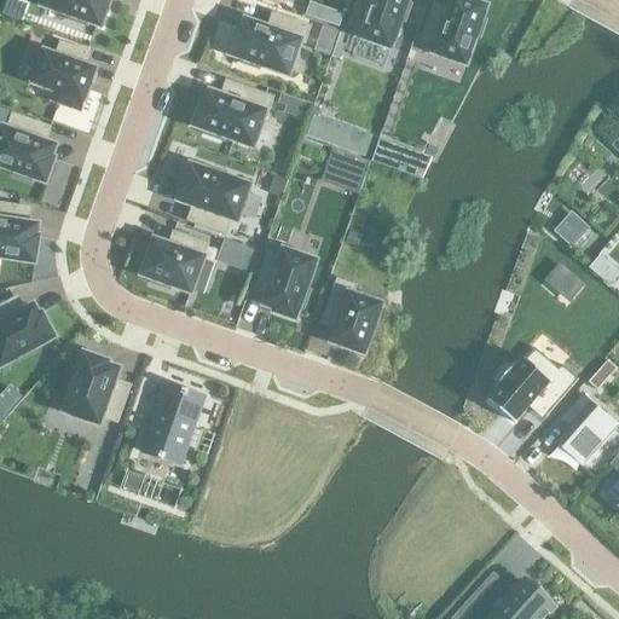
[(41,0),(39,7),(102,29),(111,0),(41,0)]
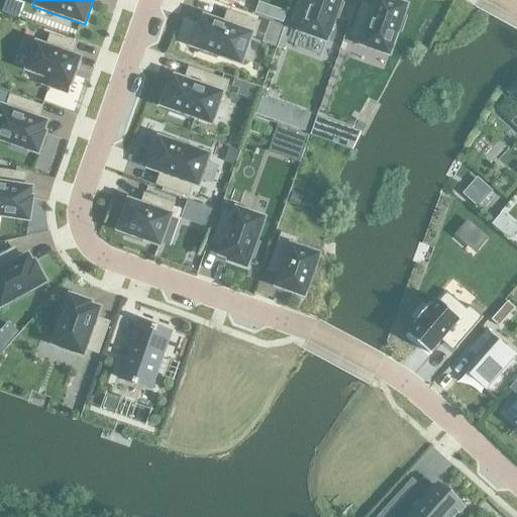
[(297,0),(290,21),(302,25),(300,30),(326,39),(334,17),(337,18),(343,3),(339,2),(339,0),(297,0)]
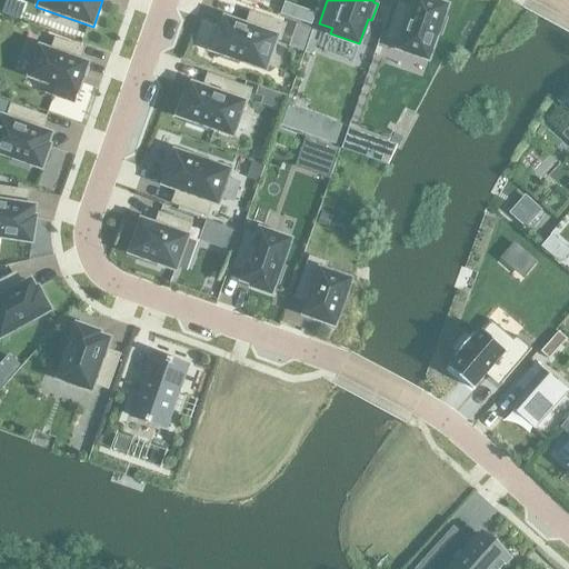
[(399,3),(387,38),(401,43),(399,49),(428,59),(437,33),(441,36),(447,19),(442,17),(447,7),(428,0),(416,0),(413,8),(399,3)]
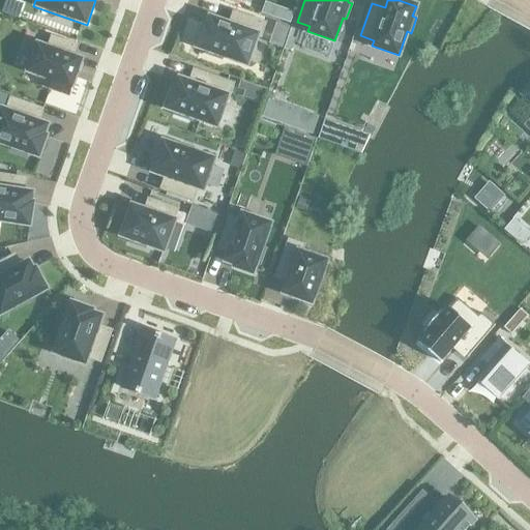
[(282,7),(278,19),(290,23),(294,11),(282,7)]
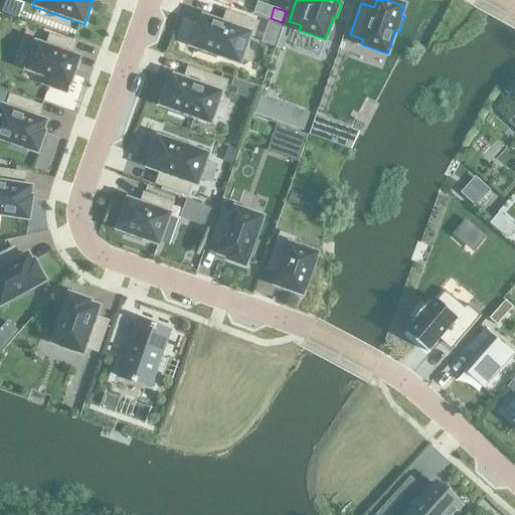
[(197,23),(189,47),(240,65),(250,37),(253,38),(259,21),(226,10),(222,22),(203,15),(200,24),(197,23)]
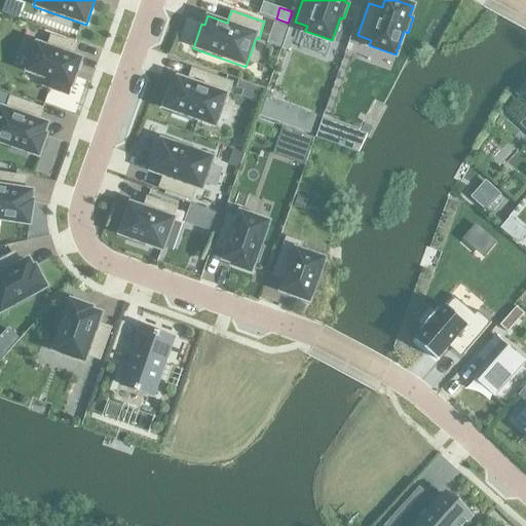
[(268,42),(280,45),(285,27),(273,24),(268,42)]
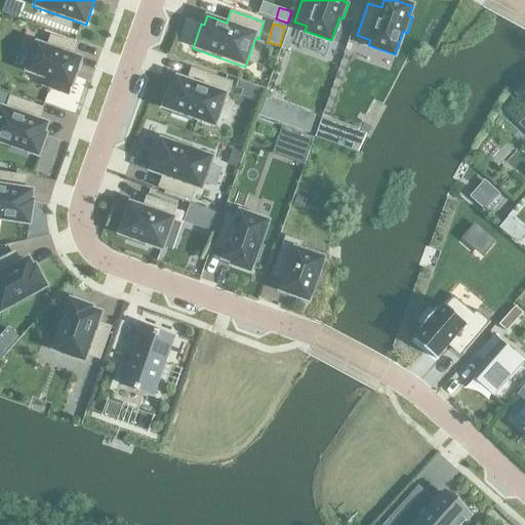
[(36,42),(26,72),(72,88),(82,58),(73,55),(76,44),(50,35),(46,46),(36,42)]
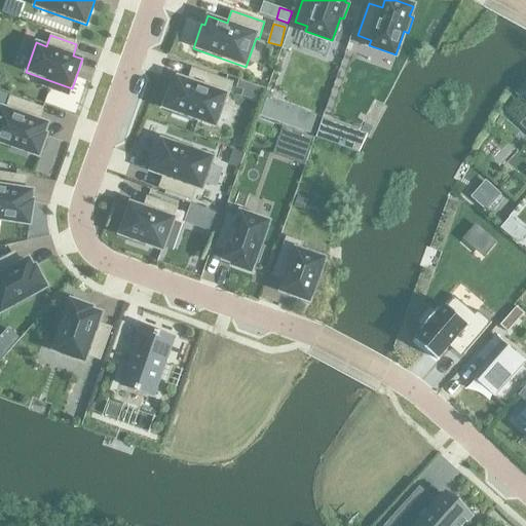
[(171,85),(162,109),(216,127),(226,99),(227,99),(232,82),(191,68),(187,80),(177,76),(174,86),(171,85)]
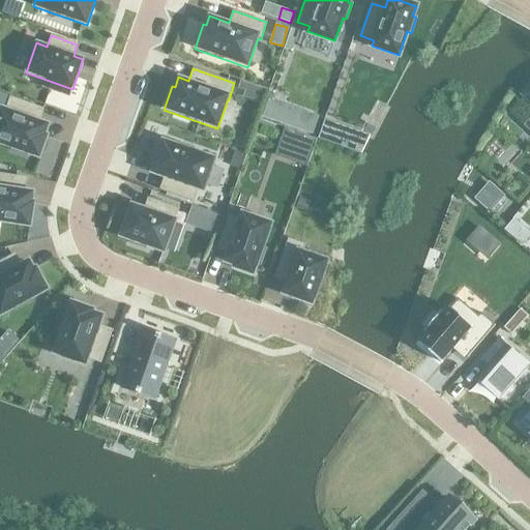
[(240,81),(237,88),(262,97),(265,90),(240,81)]
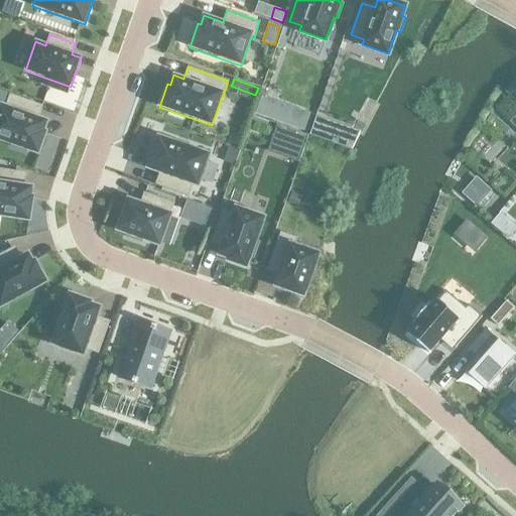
[(0,104),(0,141),(39,154),(47,131),(44,130),(48,121),(38,118),(42,106),(9,94),(5,106),(0,104)]
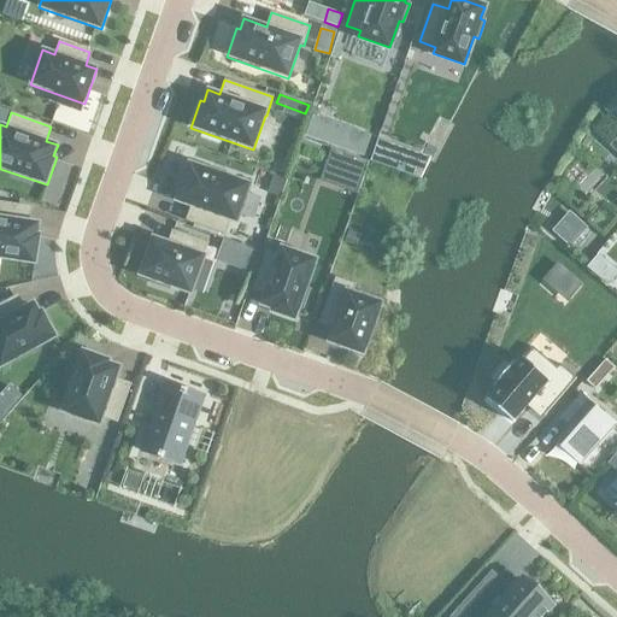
[(333,150),(322,180),(357,193),(368,162),(333,150)]
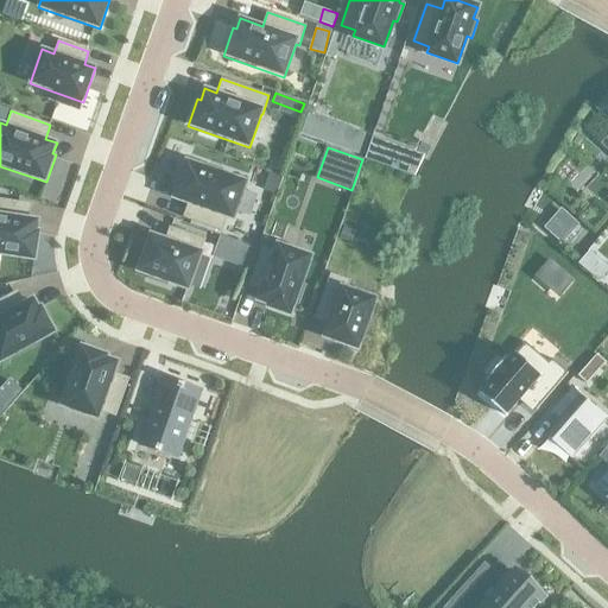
[(187,160),(172,198),(188,204),(182,219),(221,232),(227,217),(234,220),(247,182),(187,160)]
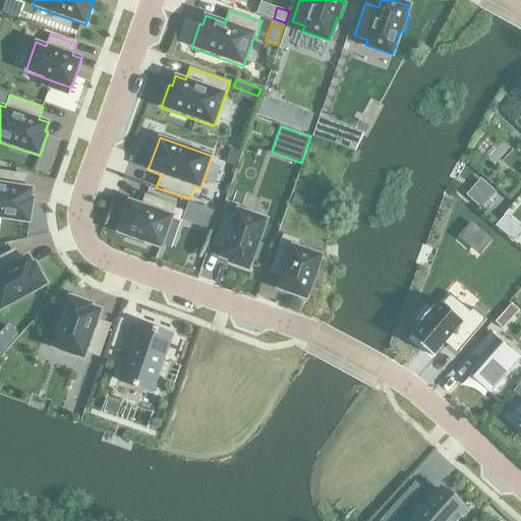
[(0,216),(29,221),(32,200),(30,199),(31,190),(13,187),(15,173),(0,170),(0,216)]
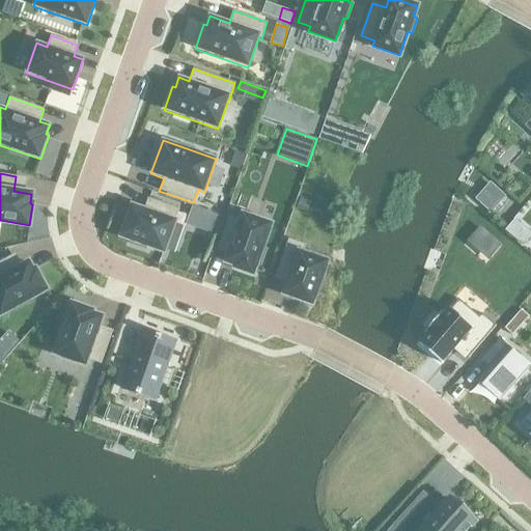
[(490,182),(475,198),(491,213),(506,196),(490,182)]
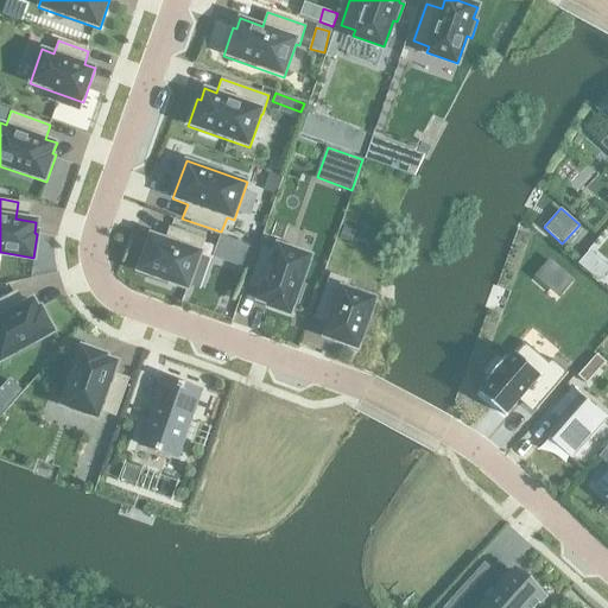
[(150,233),(137,272),(189,290),(202,252),(201,252),(206,239),(169,227),(165,239),(150,233)]
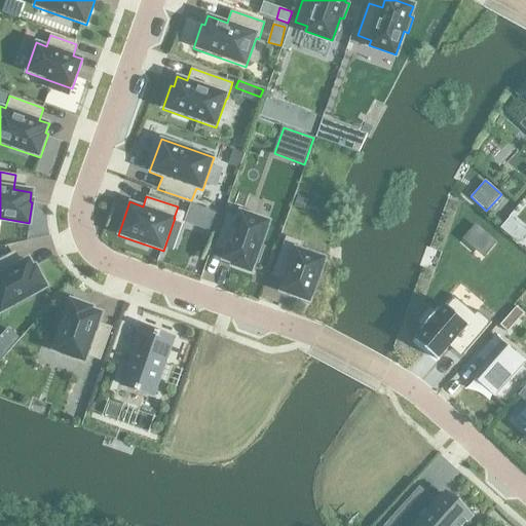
[(216,230),(222,213),(192,200),(185,219),(216,230)]
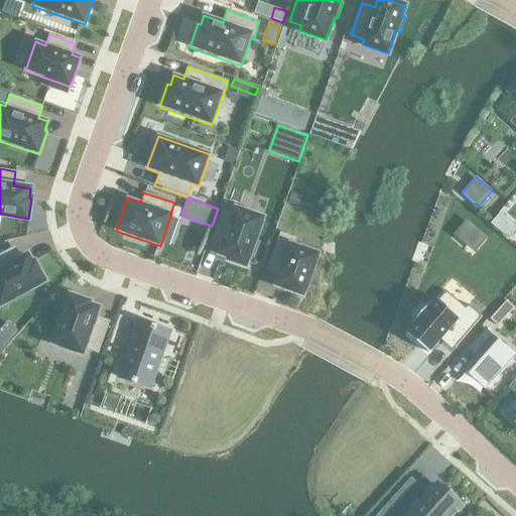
[(223,210),(212,242),(224,246),(221,254),(231,258),(230,260),(246,266),(249,256),(253,257),(258,242),(254,241),(262,218),(237,209),(235,215),(223,210)]
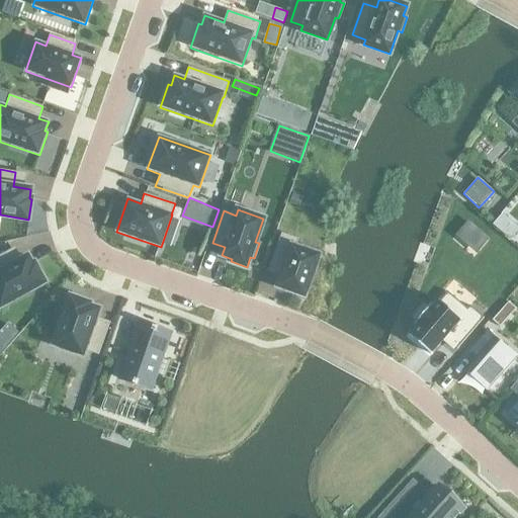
[(466,222),(456,233),(479,251),(488,240),(466,222)]
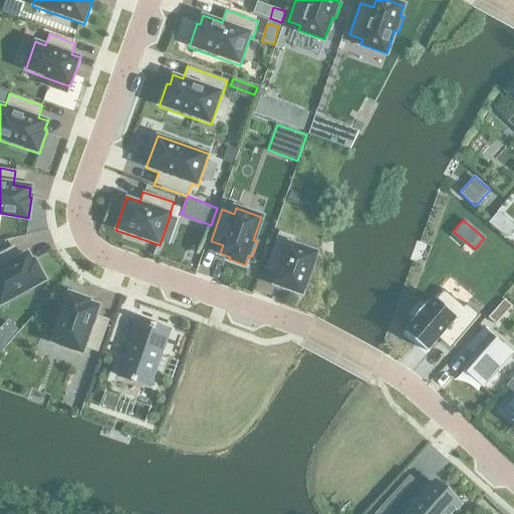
[(279,232),(267,268),(279,273),(275,284),(301,293),(314,258),(316,254),(314,253),(292,245),(295,237),(279,232)]
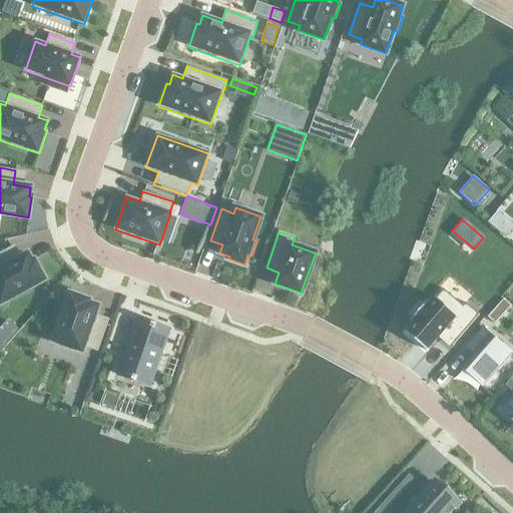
[(6,250),(0,252),(0,302),(1,304),(44,280),(34,261),(32,263),(28,254),(24,257),(13,263),(6,250)]
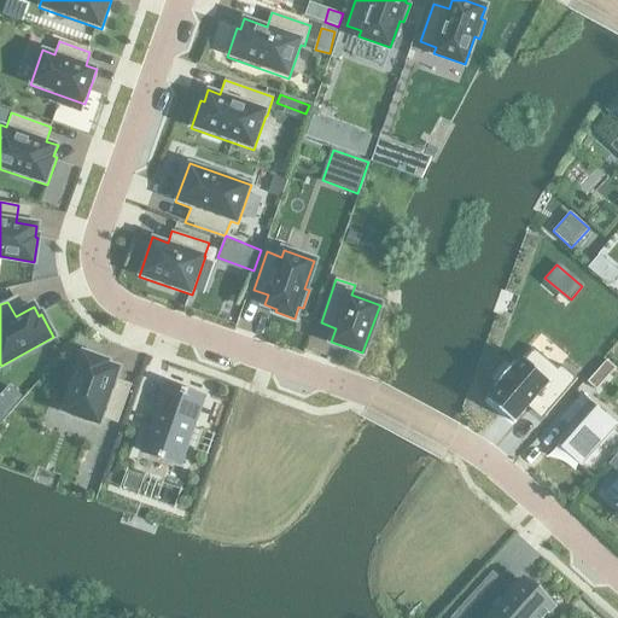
[(489,398),(488,401),(514,423),(516,421),(530,404),(544,417),(577,379),(560,365),(558,367),(534,348),(524,359),(523,359),(524,360),(517,368),(514,367),(514,366),(513,365),(496,385),(497,386),(500,388),(490,400),(489,398)]
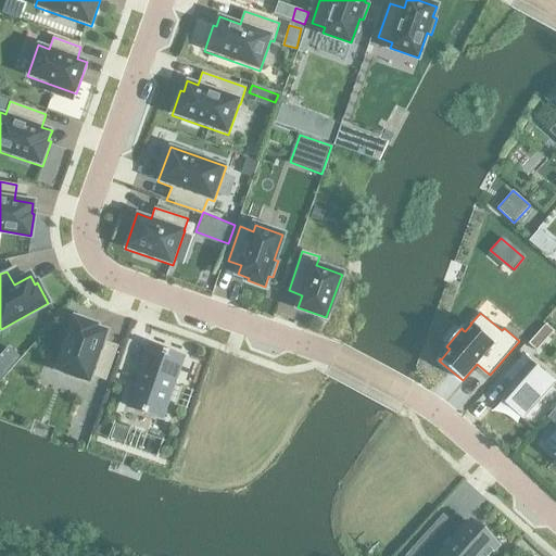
[(66,345),(58,370),(89,381),(91,375),(105,380),(117,345),(103,341),(106,332),(96,328),(97,326),(76,318),(72,329),(68,327),(62,344),(66,345)]
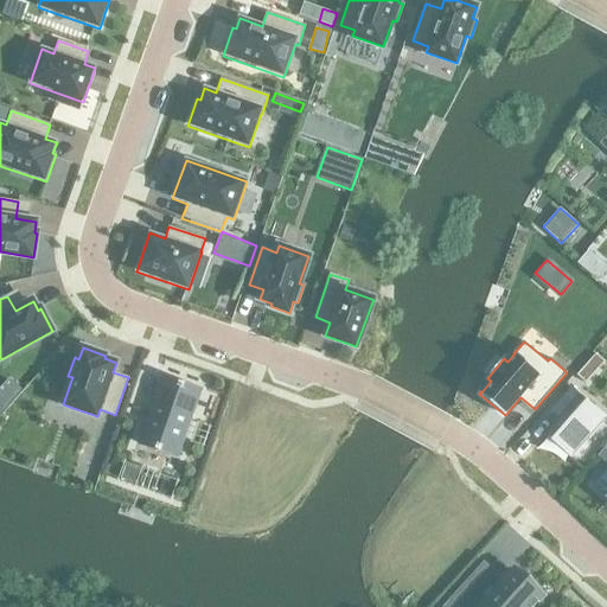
[(586,364),(576,375),(586,383),(595,372),(586,364)]
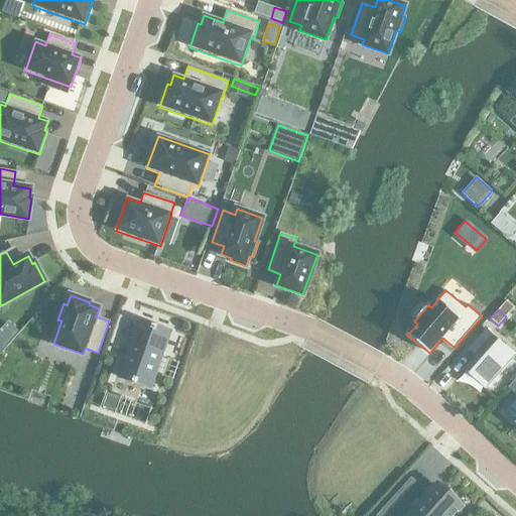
[(169,331),(140,319),(119,378),(149,388),(169,331)]
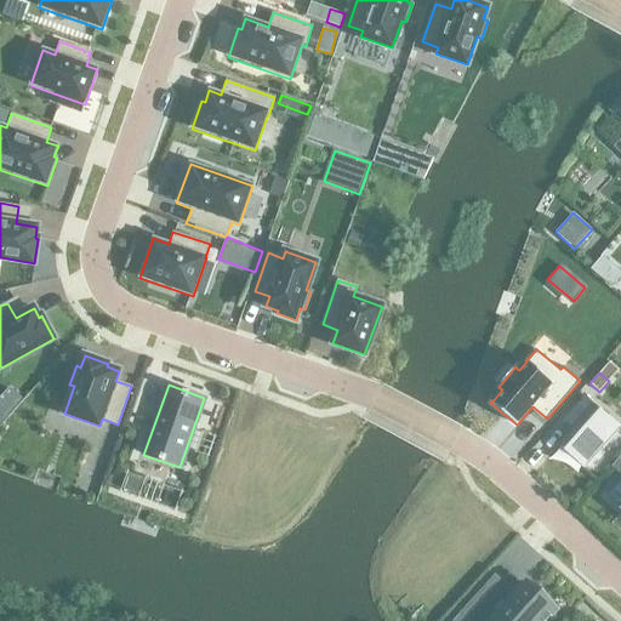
[(10,387),(0,397),(0,422),(22,398),(10,387)]
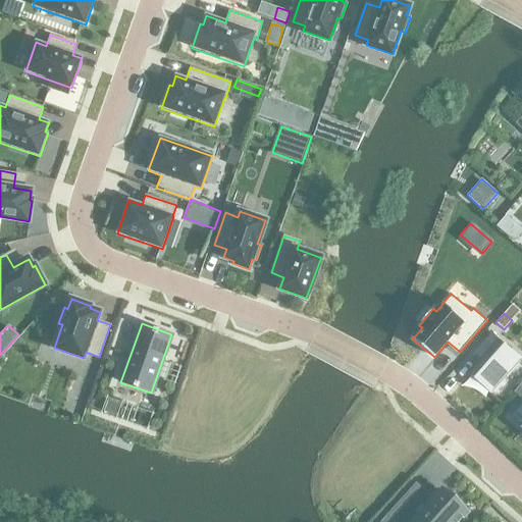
[(483,356),(470,371),(491,390),(504,377),(520,358),(491,332),(476,350),(481,355),(483,356)]
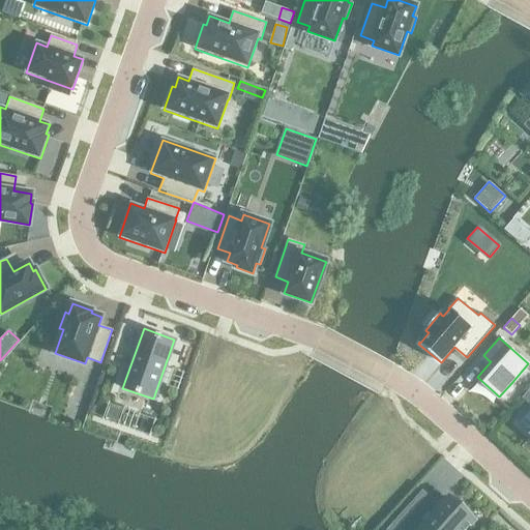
[(116,421),(120,410),(109,406),(104,417),(116,421)]
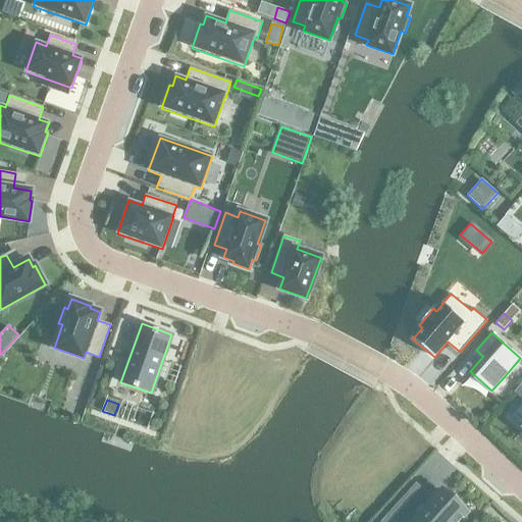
[(521,404),(512,416),(521,424),(521,404)]
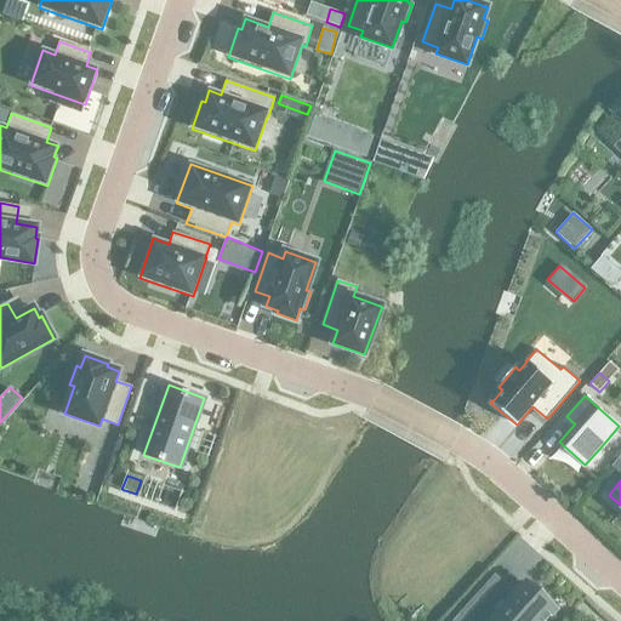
[(550,620),(556,615),(527,590),(516,600),(495,581),(459,620),(550,620)]
